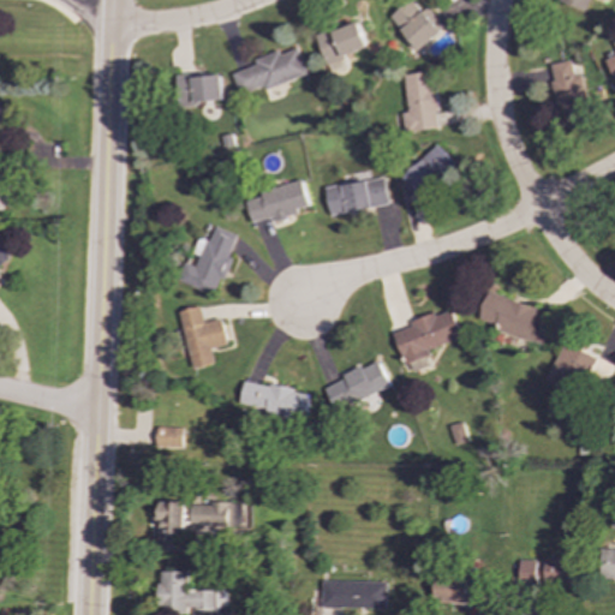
[(422,11),(411,0),(407,0),(388,18),(418,52),(446,27),(427,7),(422,11)]
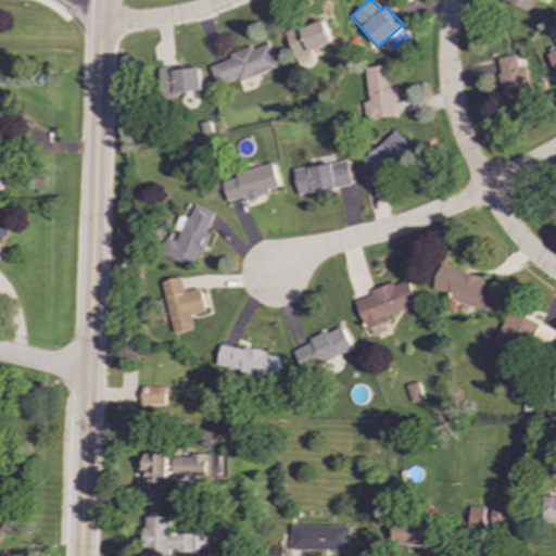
[(529,12),(533,0),(506,0),(505,3),(529,12)]
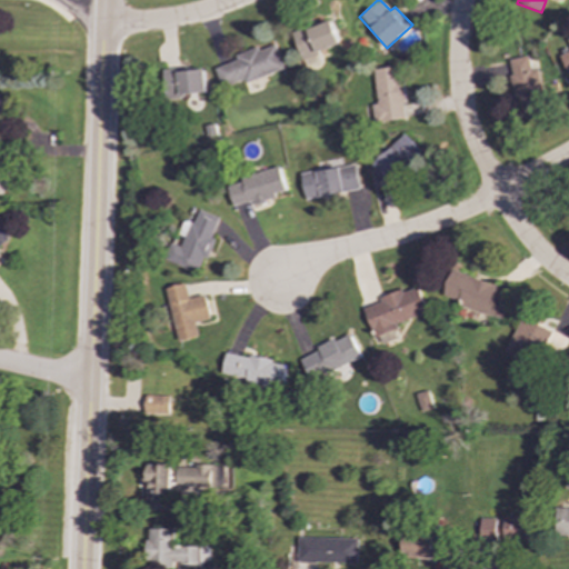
[(341,42),(330,18),(293,35),(305,59),(341,42)]
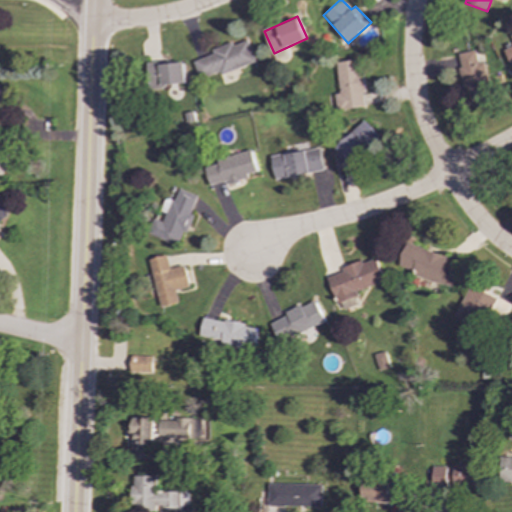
[(195,60),(201,80),(257,62),(250,40),(234,45),(234,42),(214,49),(215,54),(195,60)]
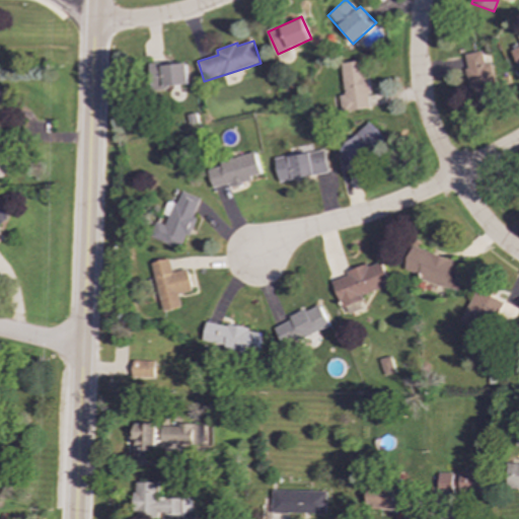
[(464,54),(474,106),(500,101),(492,62),(486,63),(484,51),(464,54)]
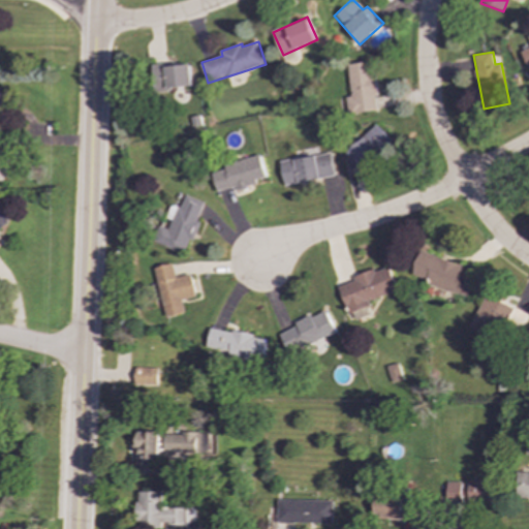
[(348,64),(352,96),(346,97),(349,115),(380,110),(374,61),(348,64)]
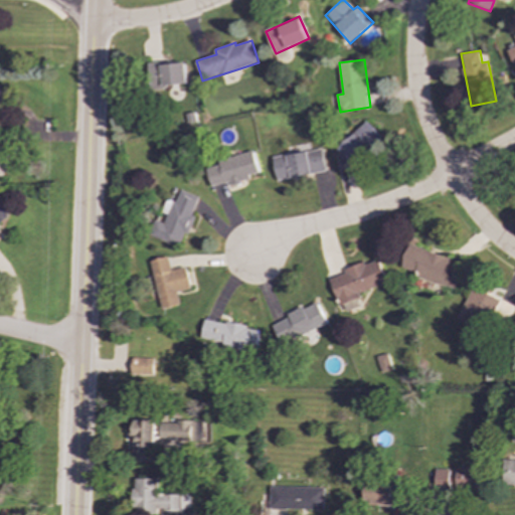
[(148,66),(152,90),(190,83),(186,60),(148,66)]
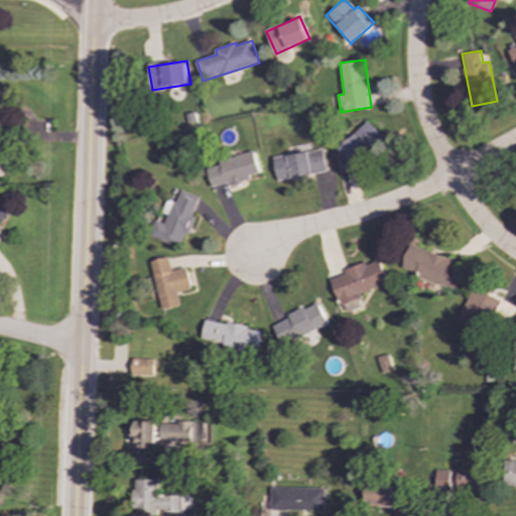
[(0,103),(1,100),(5,101),(8,93),(0,90),(0,103)]
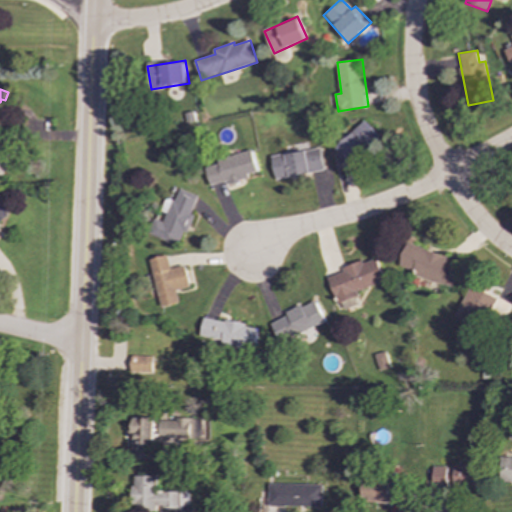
[(382,138),(367,120),(336,148),(352,165),(382,138)]
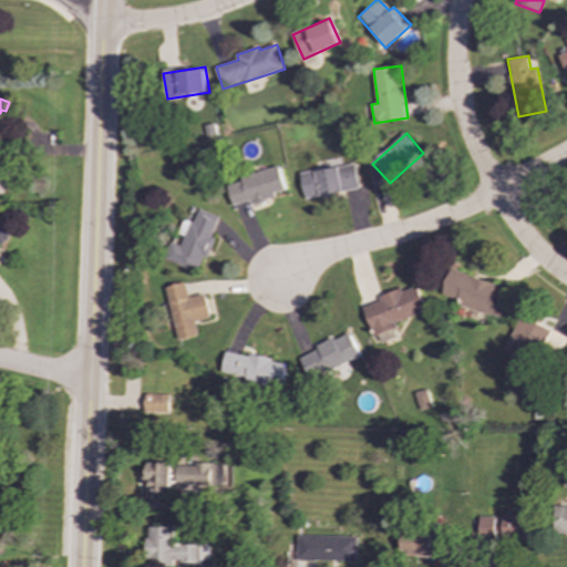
[(360,188),(356,164),(301,173),(306,198),(360,188)]
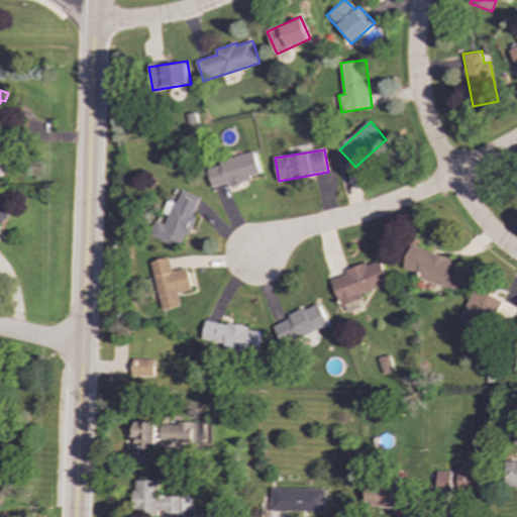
[(206,166),(211,186),(232,182),(233,183),(262,176),(255,153),(206,166)]
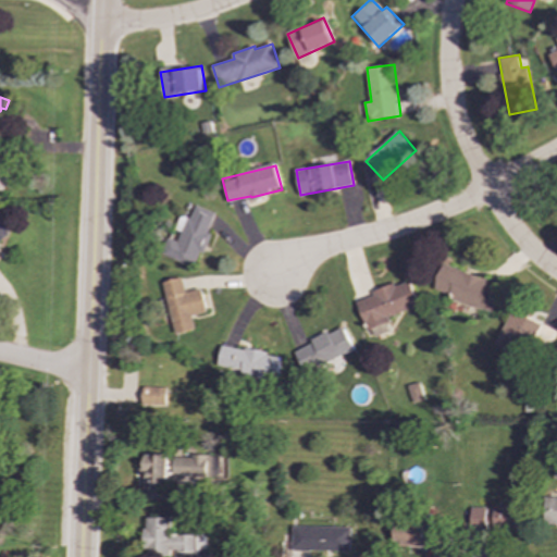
[(215,212),(194,205),(184,230),(182,229),(176,240),(166,237),(159,254),(189,267),(196,250),(203,254),(211,234),(208,233),(215,212)]
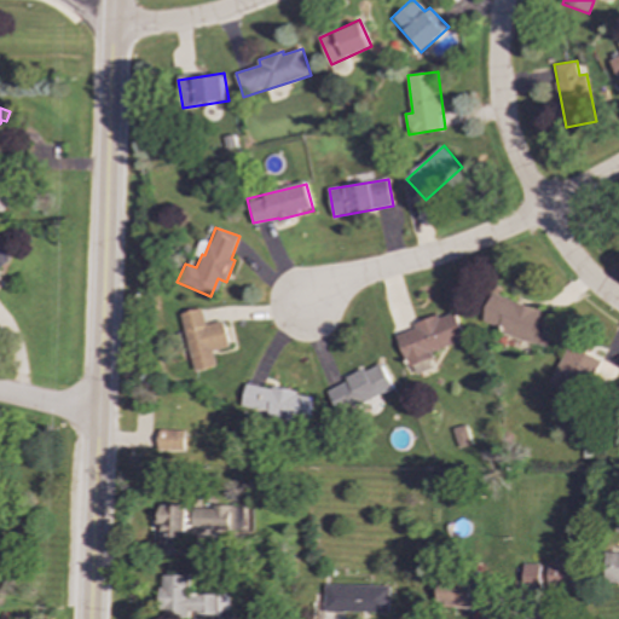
[(0,273),(13,261),(0,247),(0,273)]
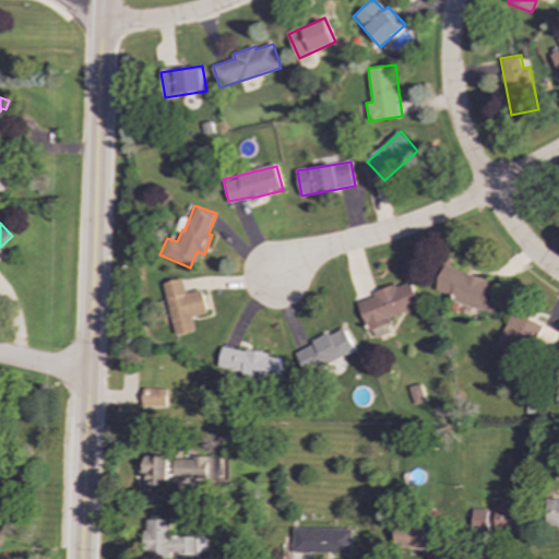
[(490,280),(442,265),(435,295),(497,311),(502,293),(488,289),(490,280)]
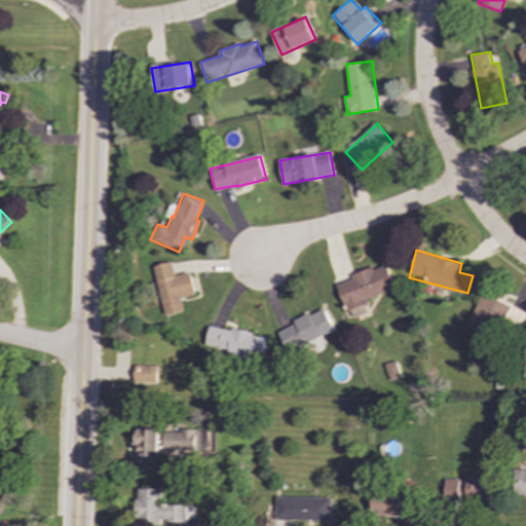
[(153,265),(160,315),(182,312),(180,298),(193,296),(190,272),(173,274),(172,262),(153,265)]
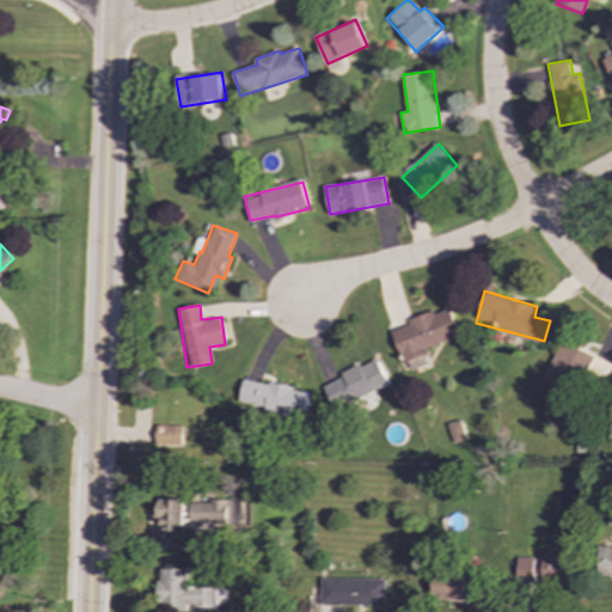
[(426,348),(460,336),(451,308),(435,313),(434,311),(408,319),(409,325),(392,331),(403,363),(428,354),(426,348)]
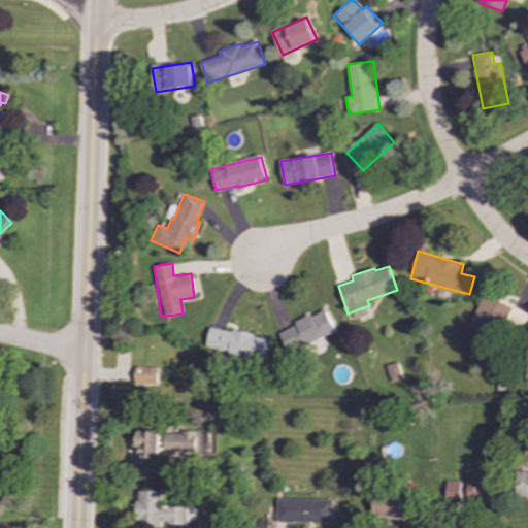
[(527,318),(527,312),(487,292),(469,326),(497,340),(504,327),(520,334),(527,318)]
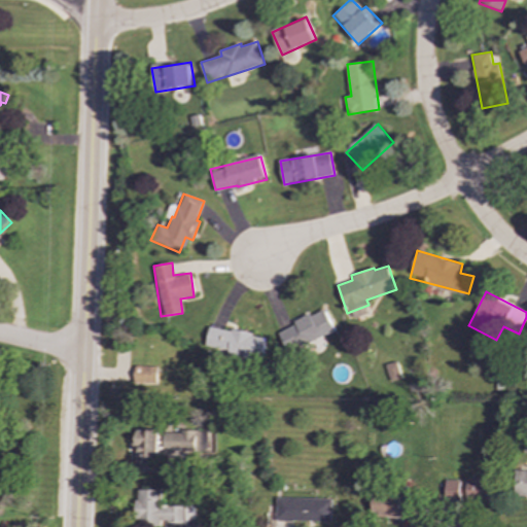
[(336,331),(325,309),(278,330),(288,354),(336,331)]
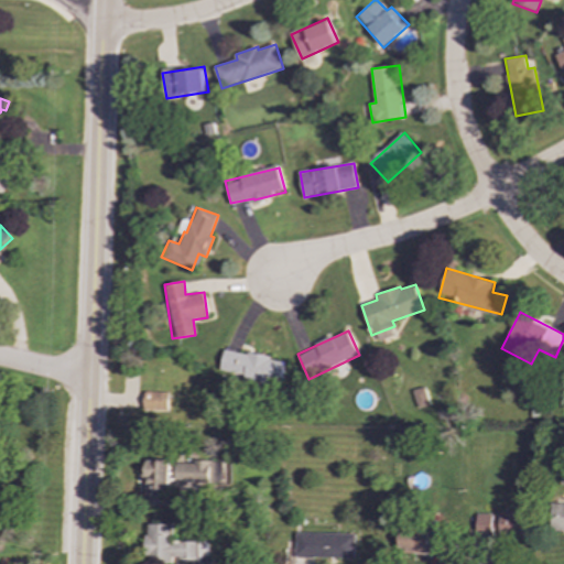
[(284,360),(223,349),(219,370),(229,372),(227,380),(279,390),(284,360)]
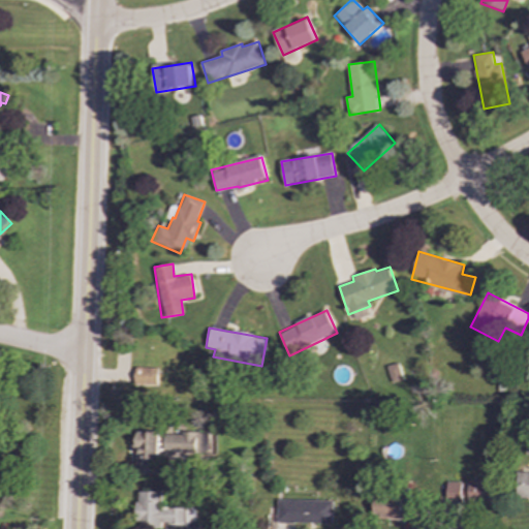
[(386,366),(392,382),(403,379),(398,363),(386,366)]
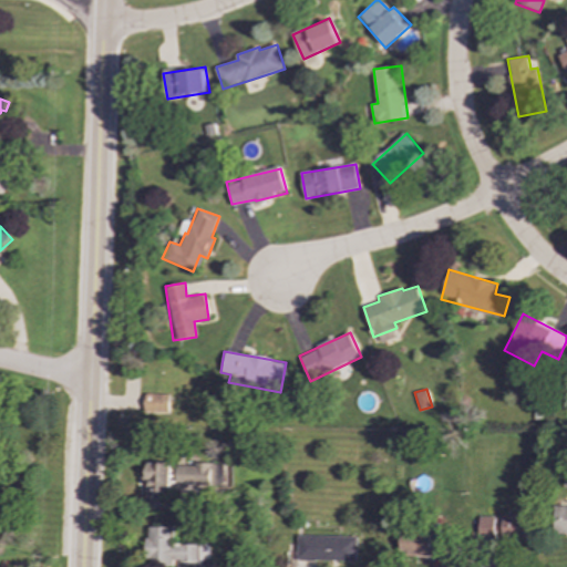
[(144,412),(168,413),(168,394),(145,393),(144,412)]
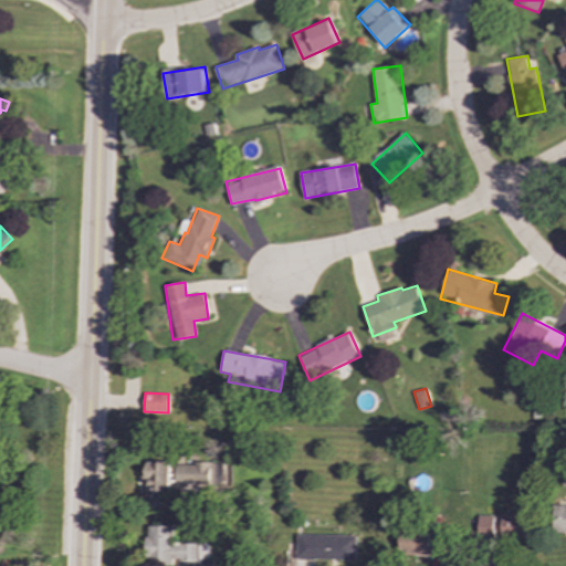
[(170,491),(170,462),(146,461),(146,499),(159,499),(159,490),(170,491)]
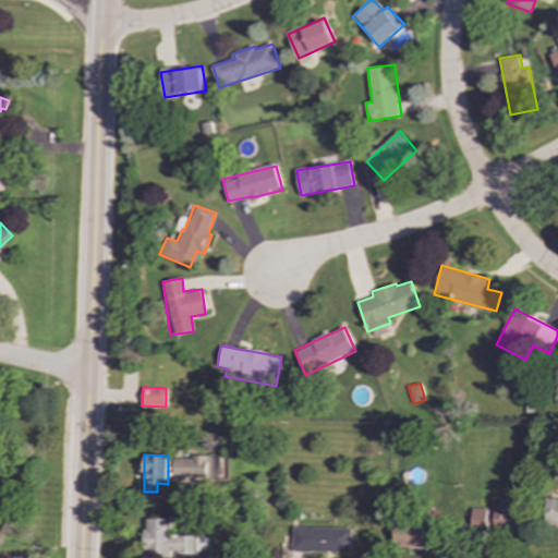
[(218,458),(173,456),(172,476),(217,478),(218,458)]
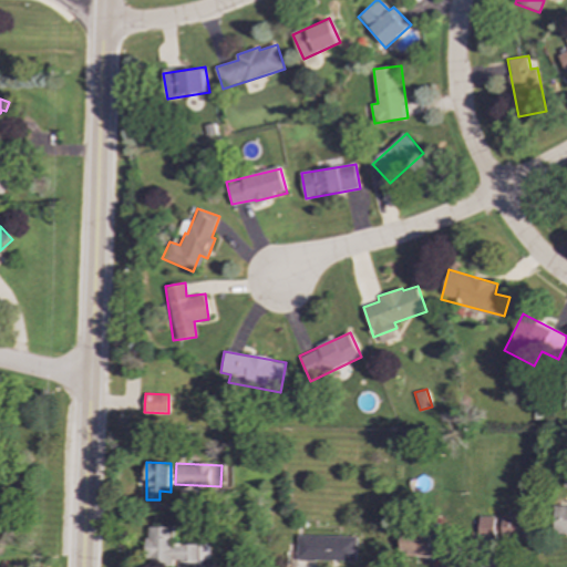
[(566,534),(566,506),(555,506),(553,534),(566,534)]
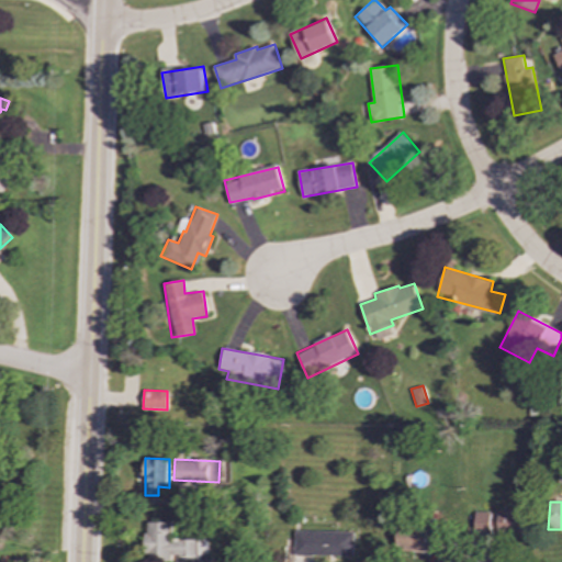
[(474,512),(473,534),(524,535),(525,510),(498,509),(498,518),(491,518),(491,513),(474,512)]
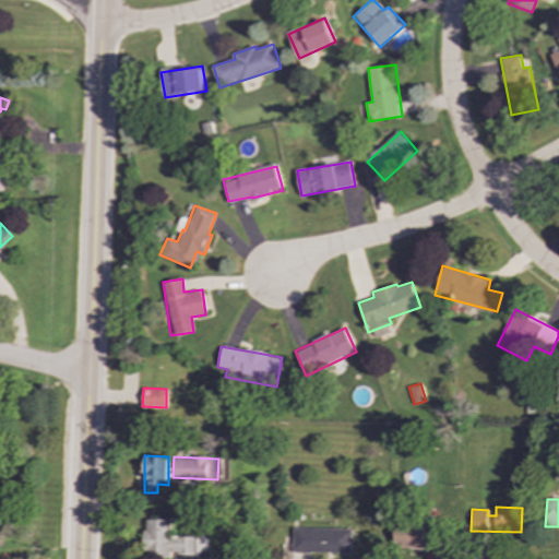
[(194,554),(194,536),(170,536),(170,520),(145,519),(144,556),(171,556),(171,554),(194,554)]
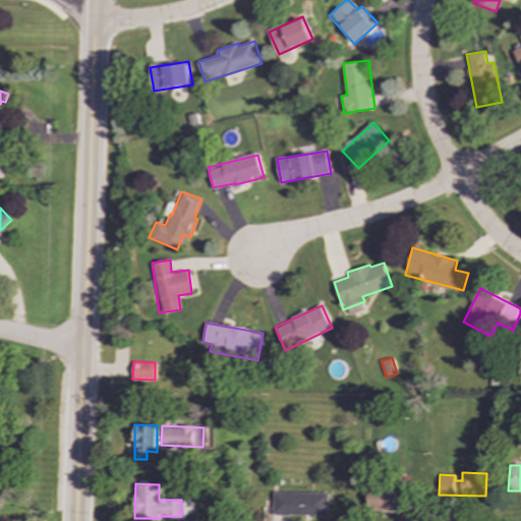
[(411,512),(411,488),(367,487),(367,511),(411,512)]
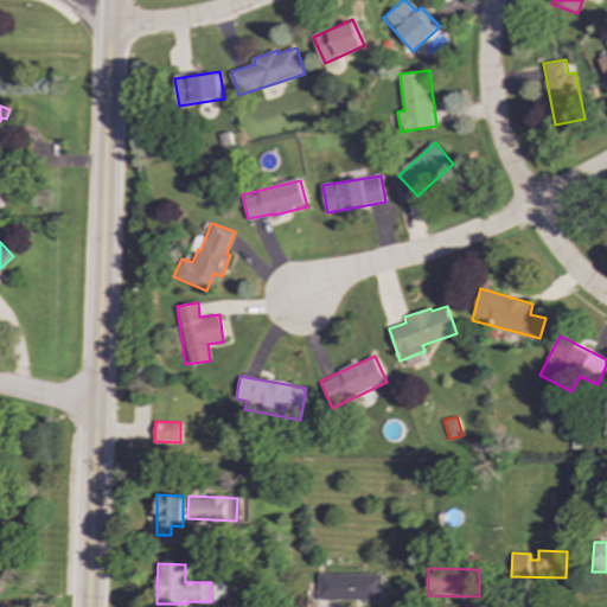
[(382,600),(382,574),(318,573),(318,600),(382,600)]
